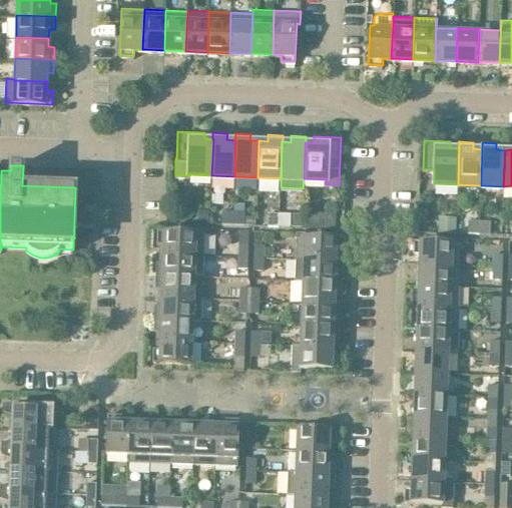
[(198,208),(198,218),(208,218),(208,208),(198,208)]
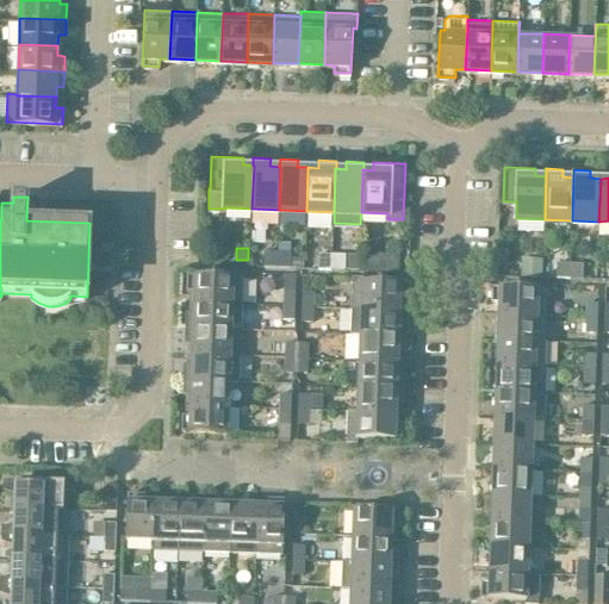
[(277,263),(278,249),(265,249),(265,263),(277,263)]
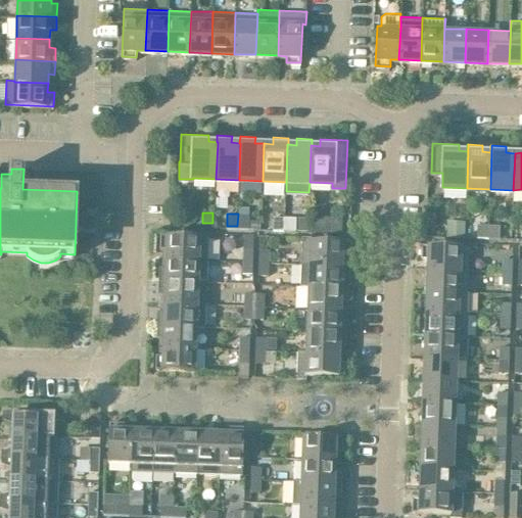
[(238,214),(237,226),(249,227),(249,215),(238,214)]
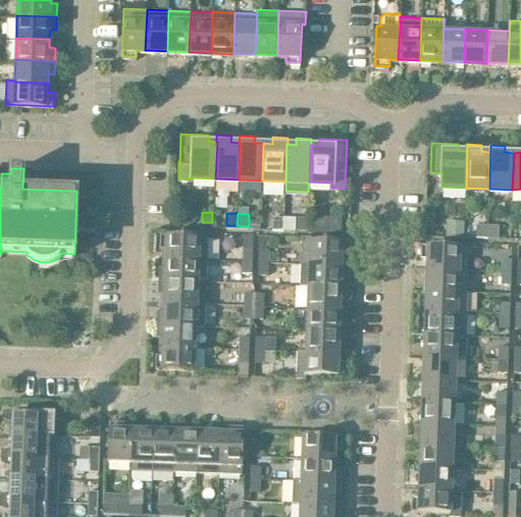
[(283,227),(283,214),(273,214),(272,227),(283,227)]
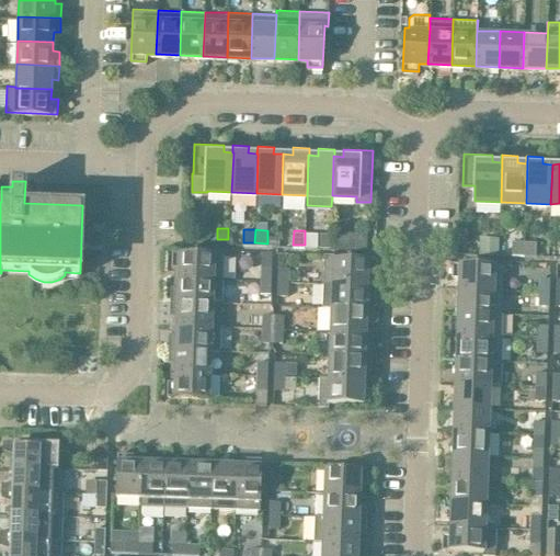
[(305,230),(305,245),(317,246),(318,231),(305,230)]
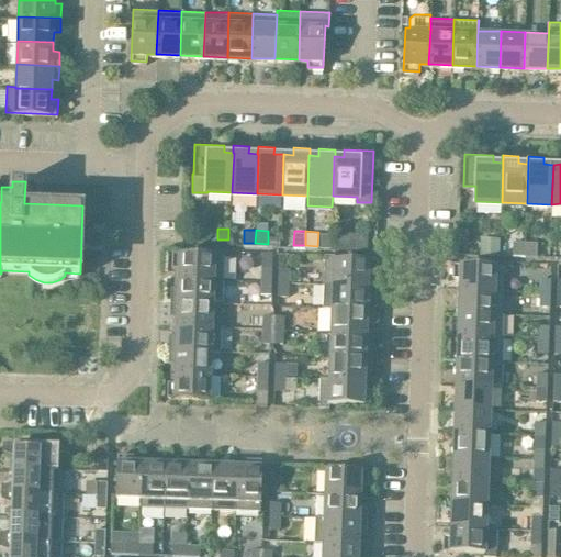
[(356,236),(356,247),(367,248),(367,236),(356,236)]
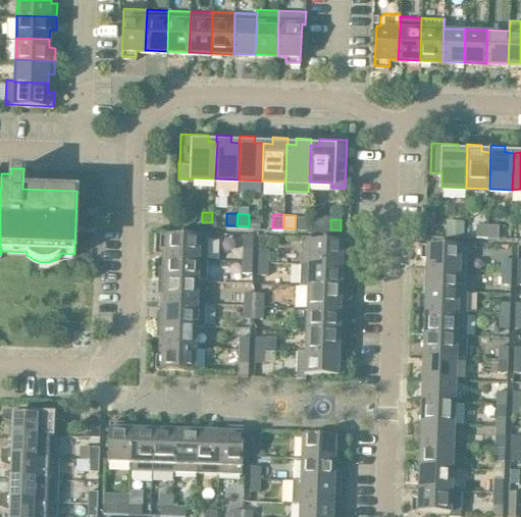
[(447,219),(446,234),(462,235),(463,219),(447,219)]
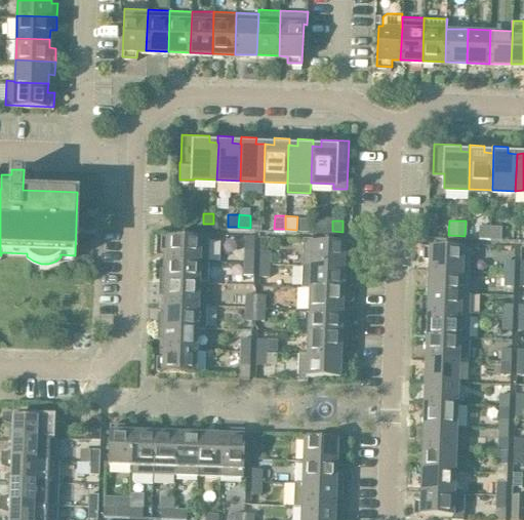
[(501,237),(501,224),(479,223),(479,236),(501,237)]
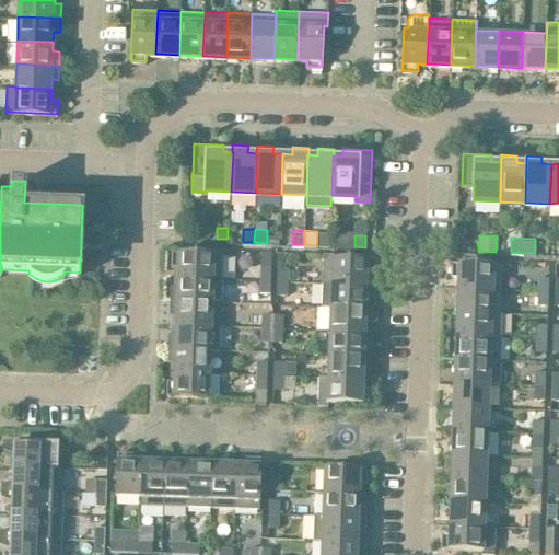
[(178,275),(222,276),(223,252),(172,250),(171,265),(178,265),(178,275)]
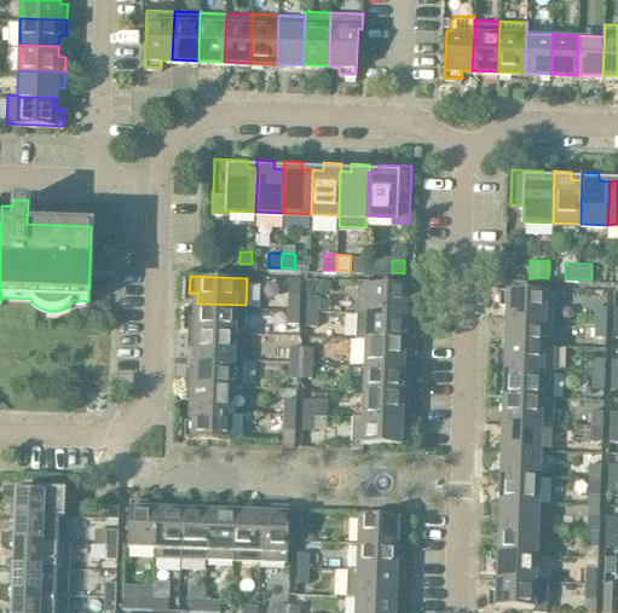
[(357,310),(405,311),(406,301),(414,301),(415,284),(369,282),(369,278),(358,278),(357,310)]
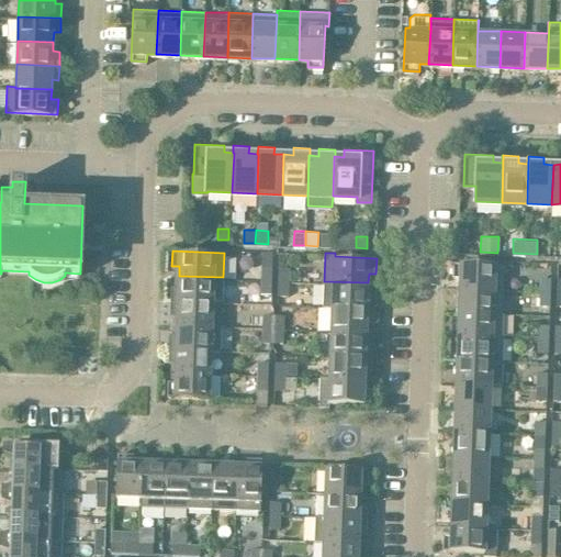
[(459,286),(504,288),(504,264),(453,262),(452,277),(460,277),(459,286)]
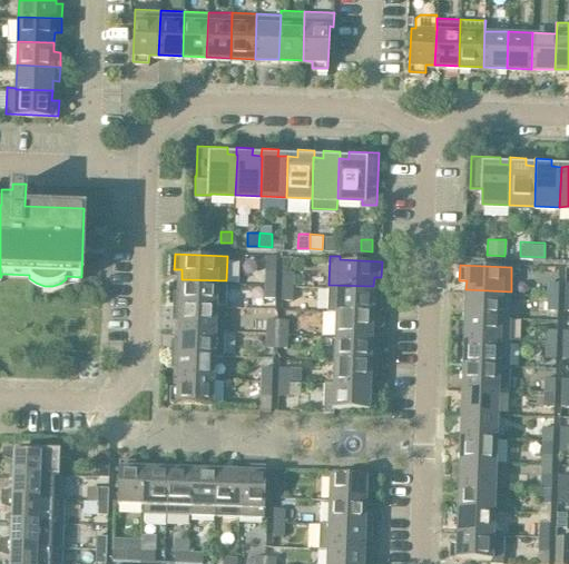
[(265,283),(276,283),(276,268),(265,268),(265,283)]
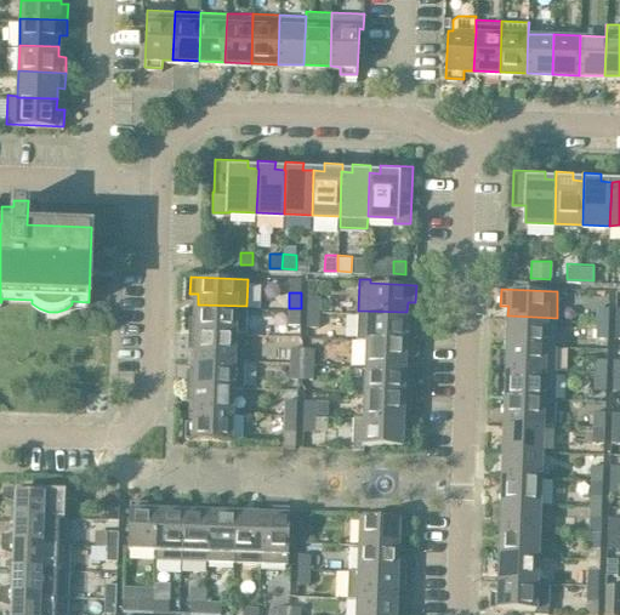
[(307,308),(319,309),(319,294),(308,294),(307,308)]
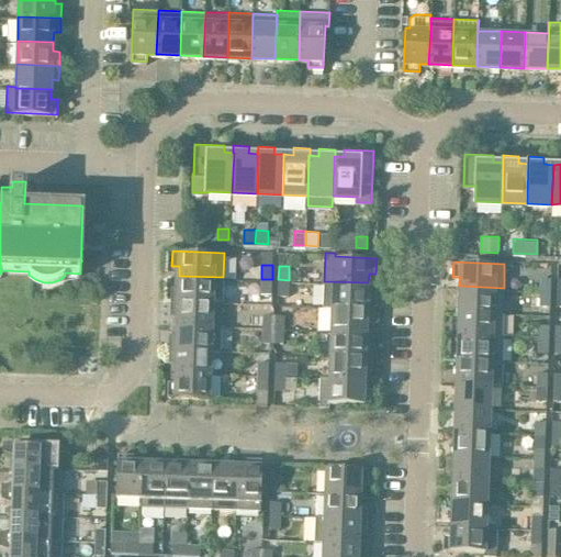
[(222,301),(223,277),(179,276),(178,285),(171,285),(170,299),(222,301)]
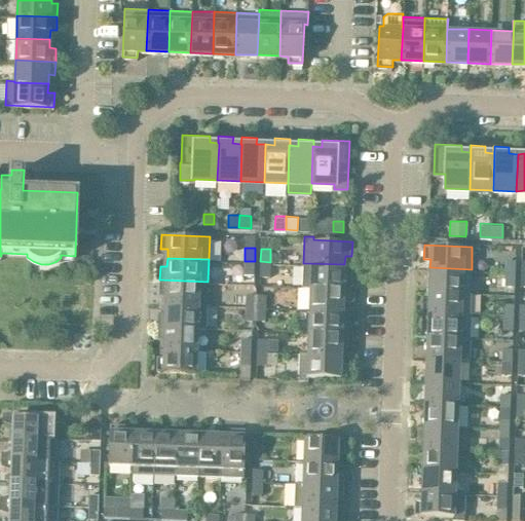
[(516,258),(505,258),(505,270),(515,271),(516,258)]
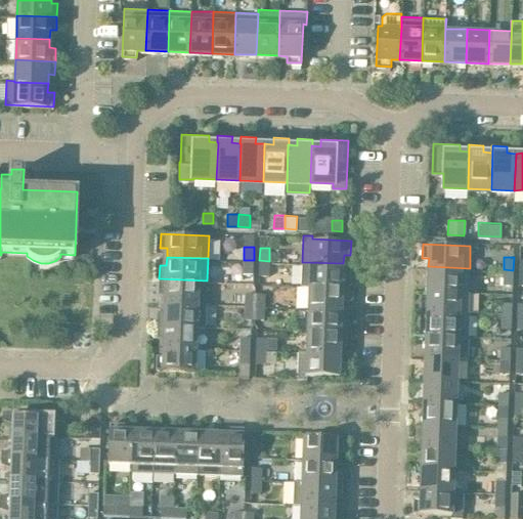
[(253,272),(254,260),(244,260),(244,272),(253,272)]
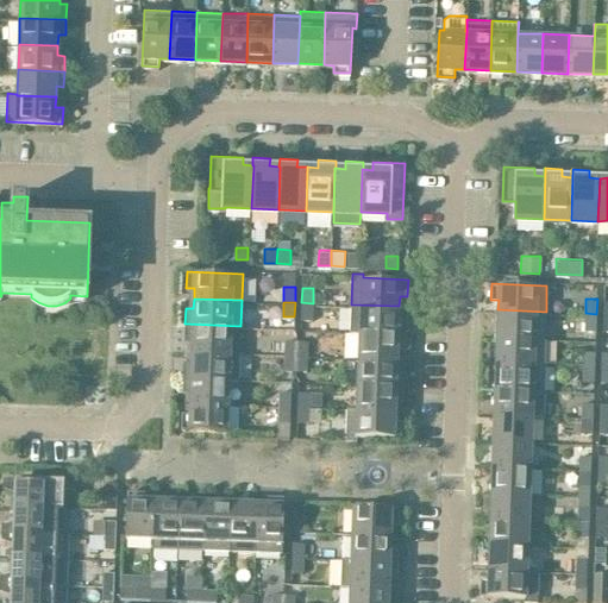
[(313,318),(313,303),(301,302),(301,318),(313,318)]
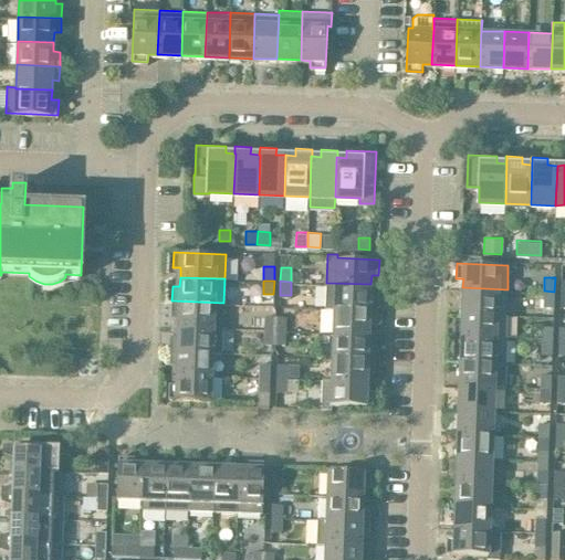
[(370,294),(370,284),(326,283),(325,306),(335,307),(377,308),(377,294),(370,294)]
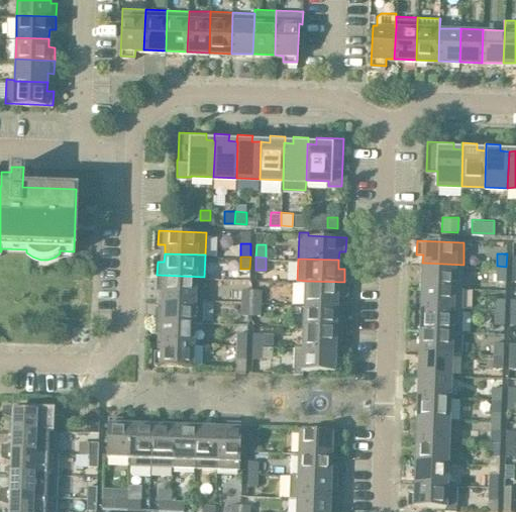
[(462,286),(463,265),(422,263),(421,285),(462,286)]
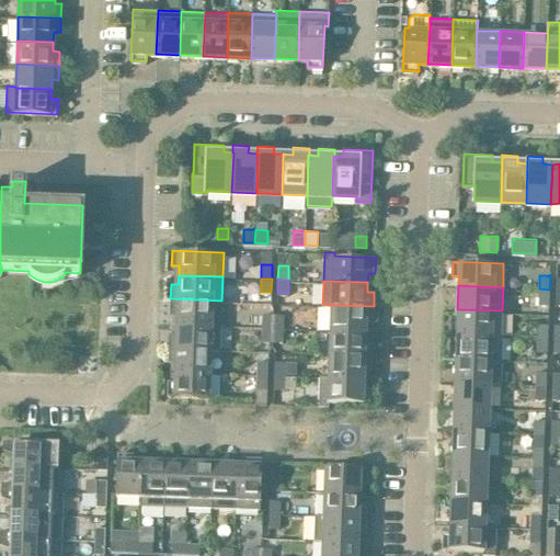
[(538,303),(549,303),(549,290),(539,288),(538,303)]
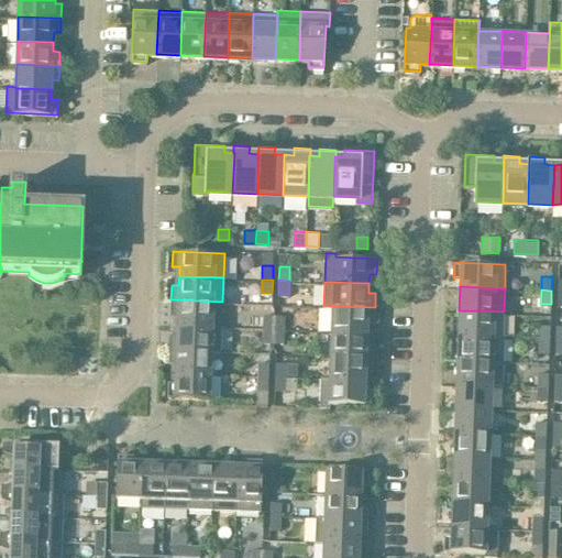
[(221,325),(222,302),(171,299),(171,314),(177,314),(177,324),(221,325)]
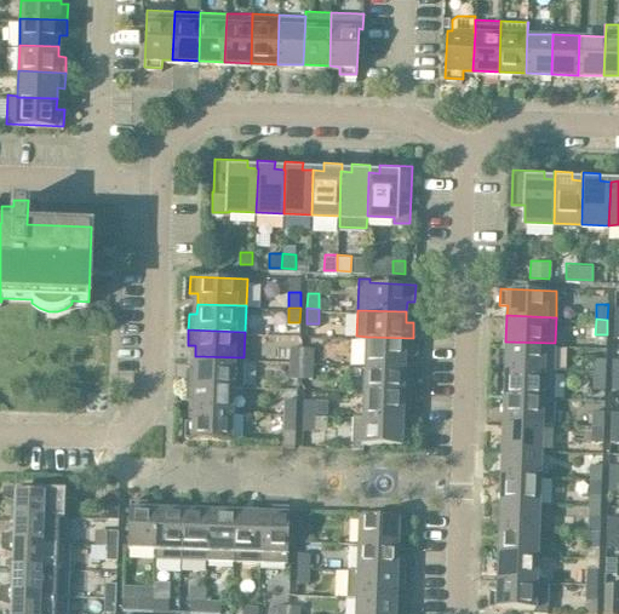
[(413,354),(413,338),(367,337),(366,362),(405,363),(405,354),(413,354)]
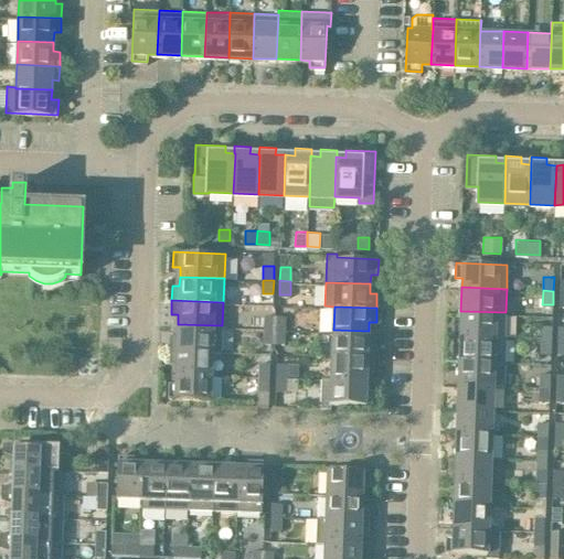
[(504,336),(506,312),(460,311),(460,335),(504,336)]
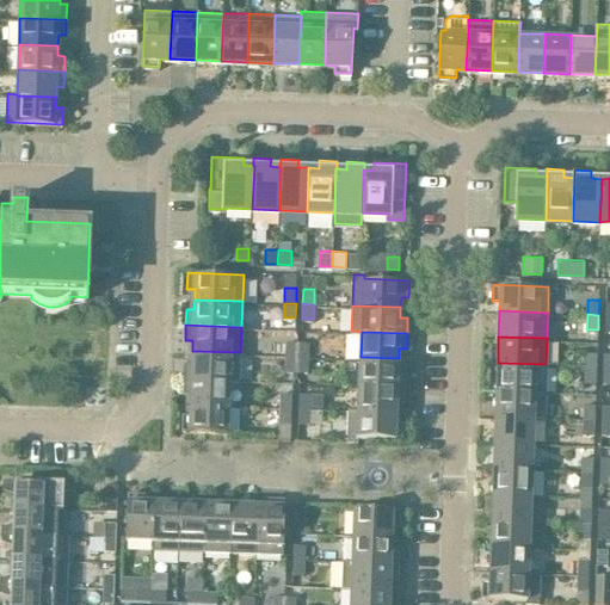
[(285,355),(297,355),(297,340),(287,340),(285,355)]
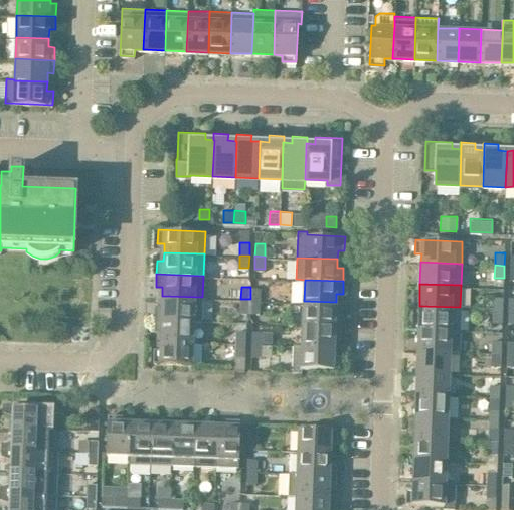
[(261,288),(250,287),(250,299),(260,300),(261,288)]
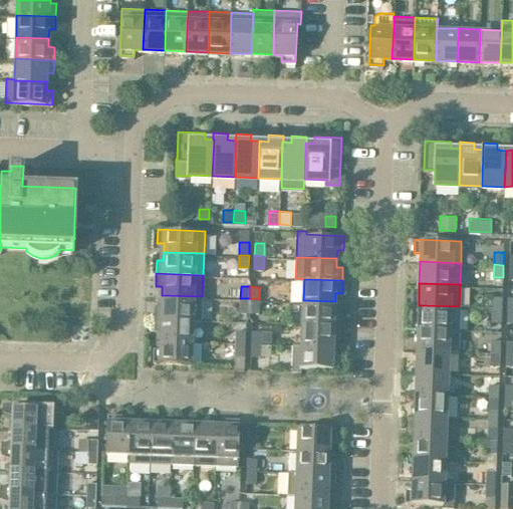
[(202,318),(202,296),(162,295),(162,303),(155,303),(155,316),(202,318)]
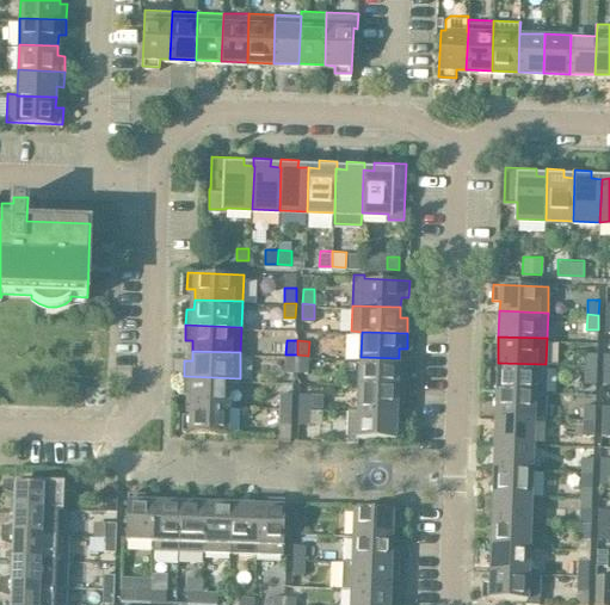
[(597,351),(586,351),(585,365),(597,366),(597,351)]
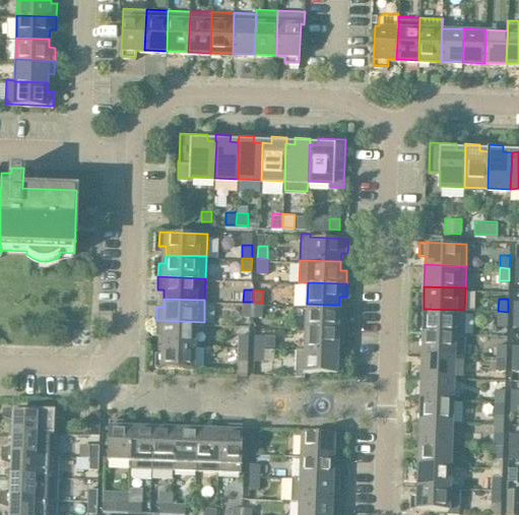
[(243,315),(252,315),(253,302),(243,302),(243,315)]
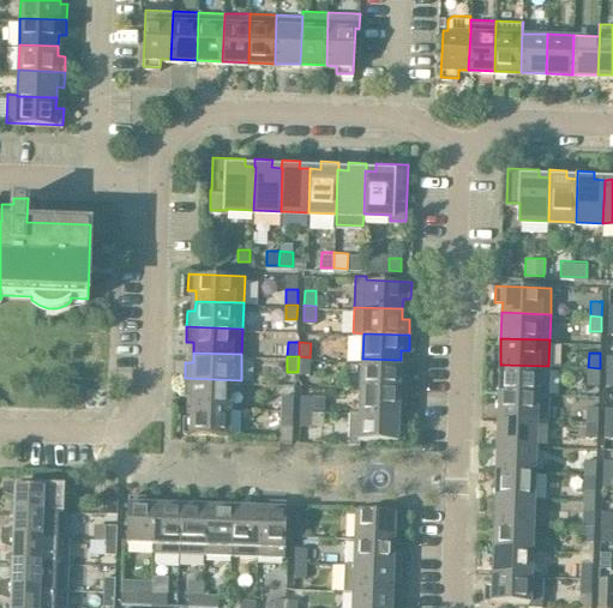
[(298,372),(310,373),(310,357),(299,356),(298,372)]
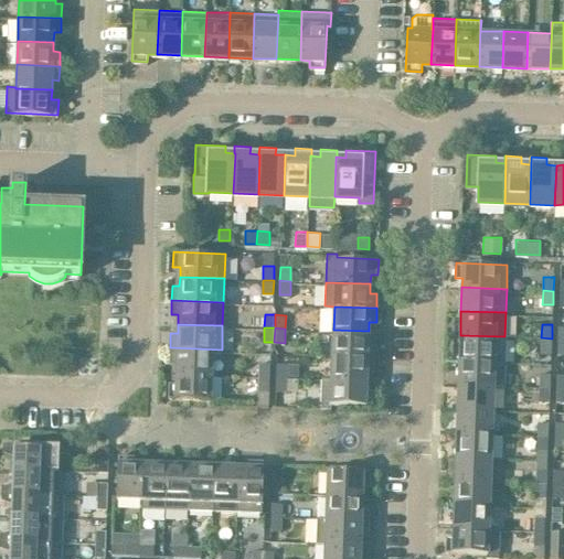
[(369,341),(369,331),(333,330),(333,354),(374,355),(375,341),(369,341)]
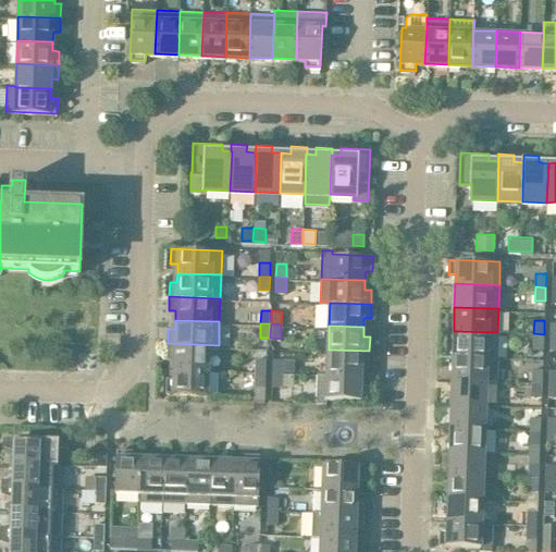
[(497,332),(454,331),(453,354),(498,356),(499,332),(497,332)]
